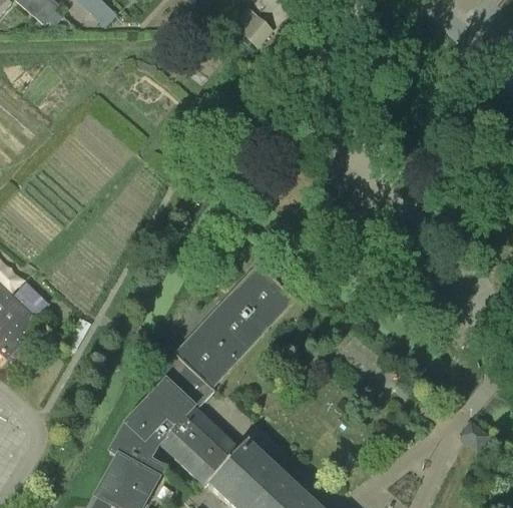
[(0,12),(10,2),(8,0),(0,0),(0,12)]
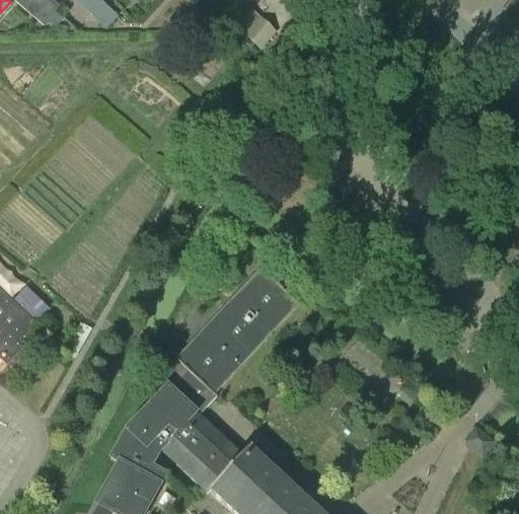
[(29,0),(24,6),(33,14),(46,0),(29,0)]
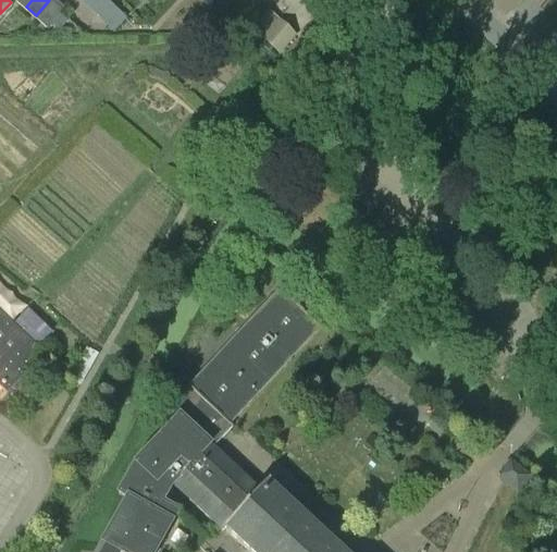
[(49,0),(36,15),(45,24),(48,21),(58,10),(62,4),(58,0),(49,0)]
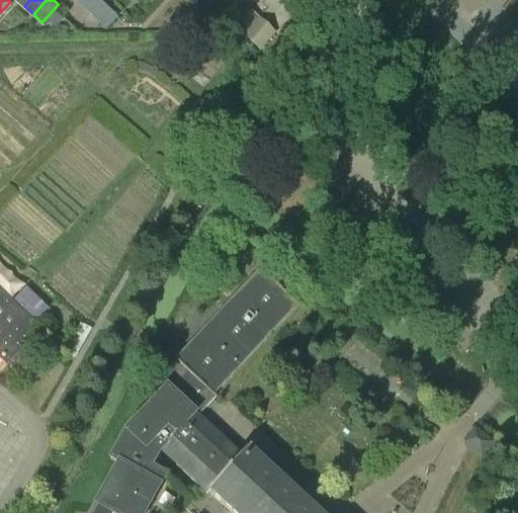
[(71,0),(102,29),(117,15),(101,0),(71,0)]
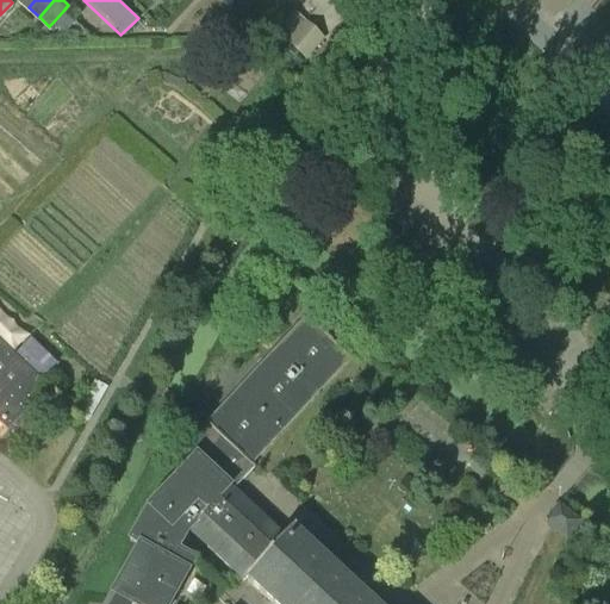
[(73,19),(63,11),(53,23),(63,31),(73,19)]
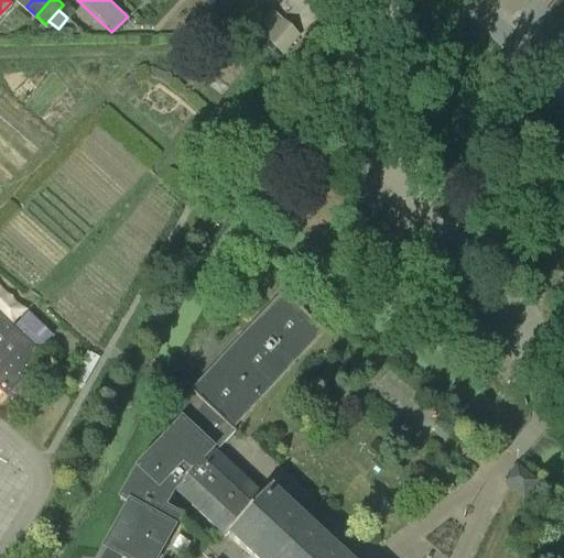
[(280,15),(263,33),(282,50),(297,32),(280,15)]
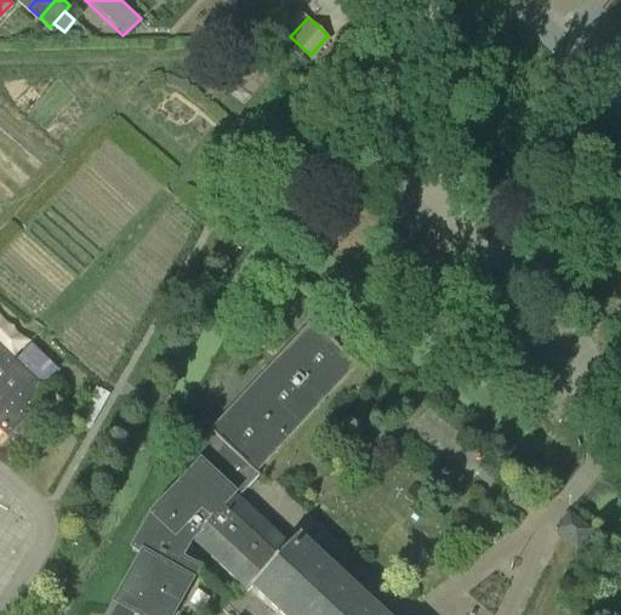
[(383,614),(298,535),(291,544),(233,491),(256,472),(254,470),(353,363),(340,349),(351,339),(335,323),(323,334),(309,320),(210,426),(212,428),(193,450),(201,459),(148,512),(131,545),(141,551),(104,614),(171,614),(200,567),(182,556),(193,539),(235,579),(237,576),(279,614),(383,614)]
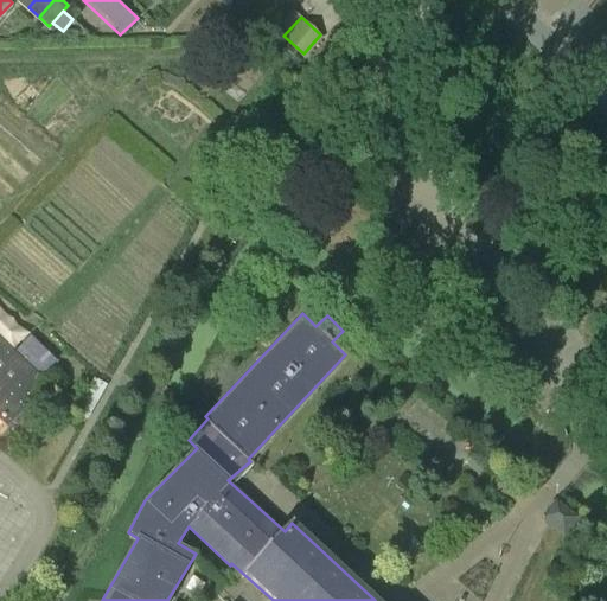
[(0,417),(7,424),(46,381),(0,337),(0,417)]
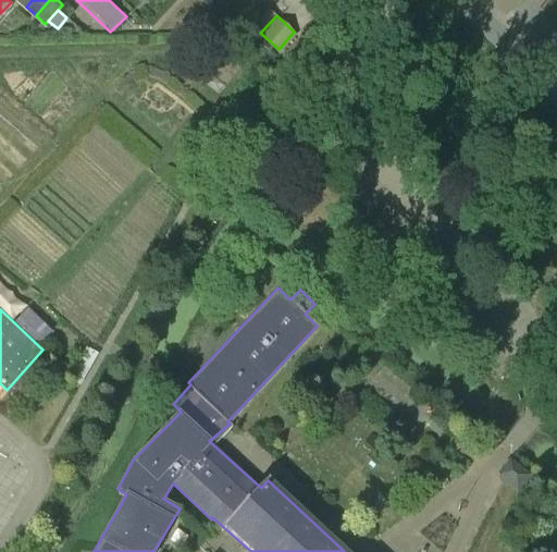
[(517,486),(529,471),(510,456),(498,470),(517,486)]
